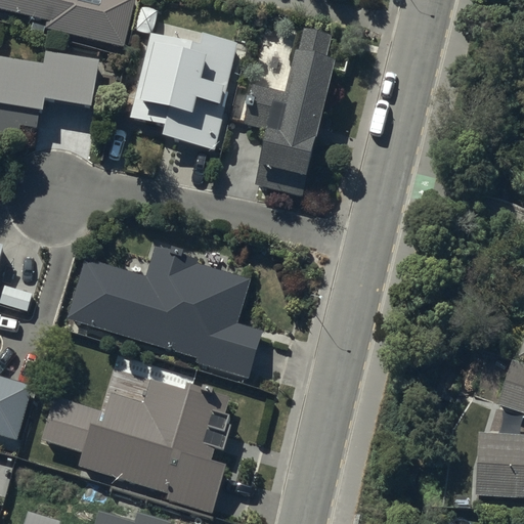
[(0,0),(0,8),(47,20),(46,27),(126,46),(137,0),(0,0)]
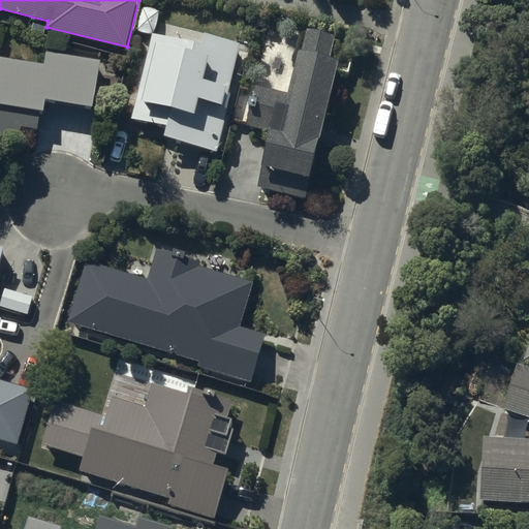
[(131,119),(155,124),(152,133),(219,149),(244,42),(198,32),(196,39),(152,29),(131,119)]
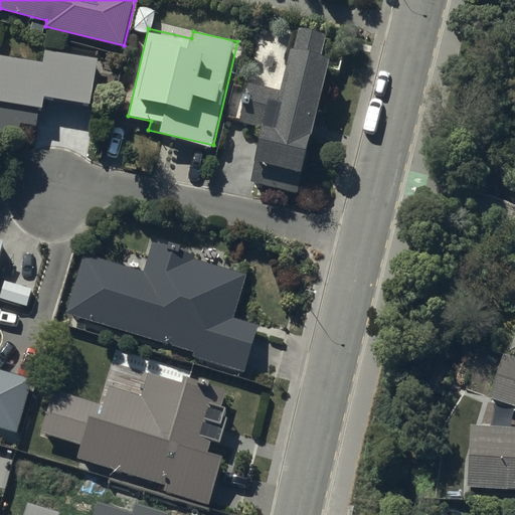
[(239,133),(260,137),(249,182),(305,195),(319,135),(326,137),(329,121),(320,119),(334,54),(322,51),(326,33),(302,28),(298,46),(292,44),(281,89),(251,82),(239,133)]
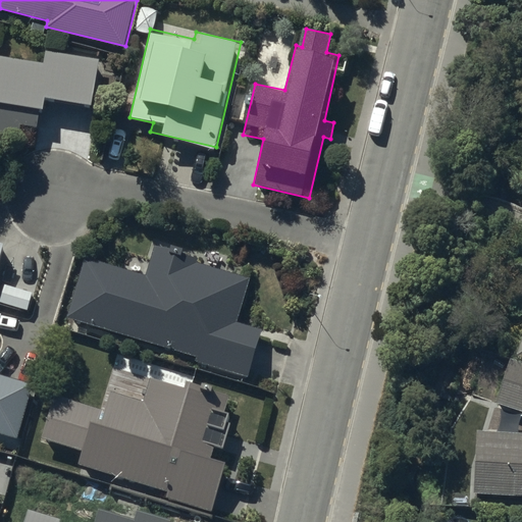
[(0,56),(0,139),(17,143),(22,122),(38,125),(41,110),(93,120),(105,63),(44,51),(41,65),(0,56)]
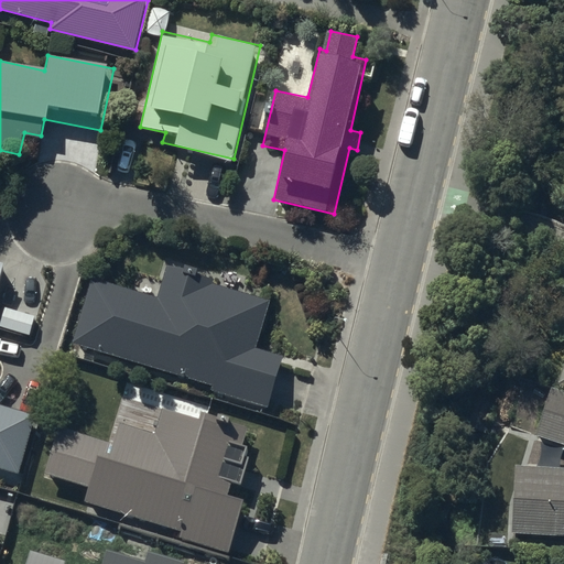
[(94,277),(73,345),(270,408),(286,355),(256,345),(271,297),(174,267),(163,299),(94,277)]
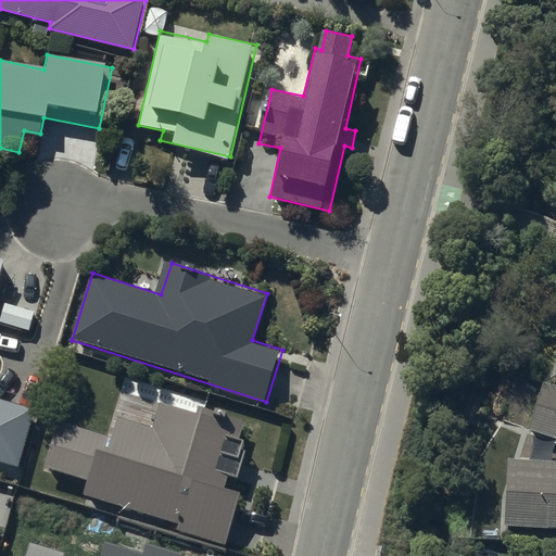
[(555,392),(545,389),(529,437),(555,445),(555,392)]
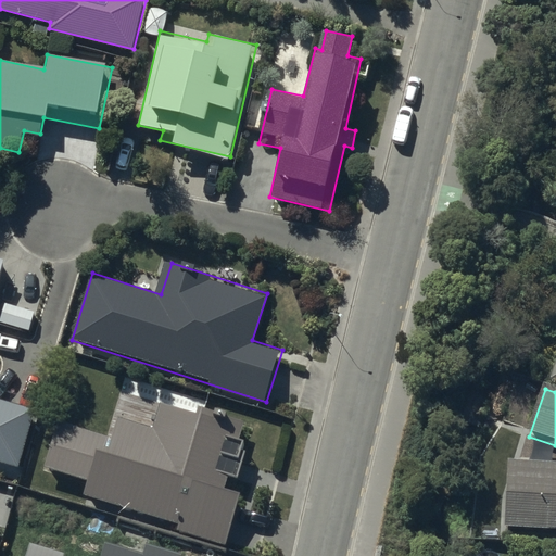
[(61,413),(48,454),(91,467),(86,482),(225,525),(242,467),(223,460),(238,412),(163,390),(154,420),(116,409),(111,428),(61,413)]
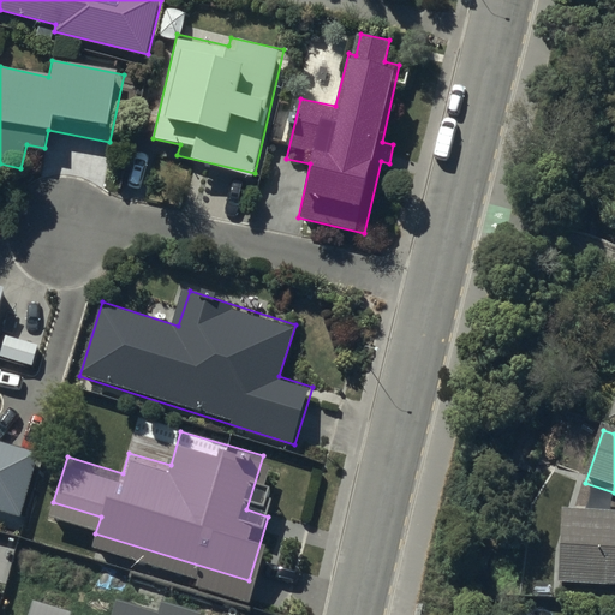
[(0,507),(18,512),(35,452),(0,441),(0,507)]
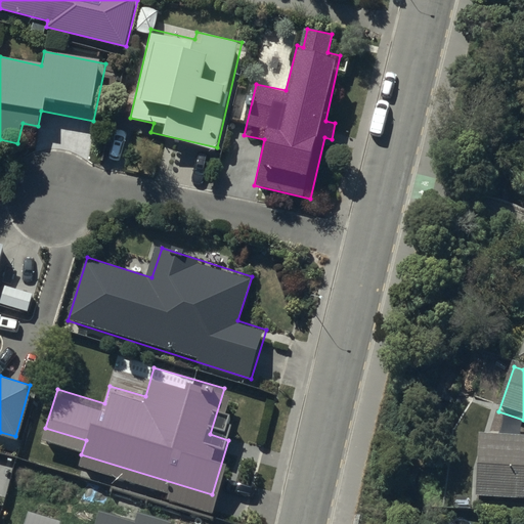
[(477,500),(523,503),(523,441),(480,439),(477,500)]
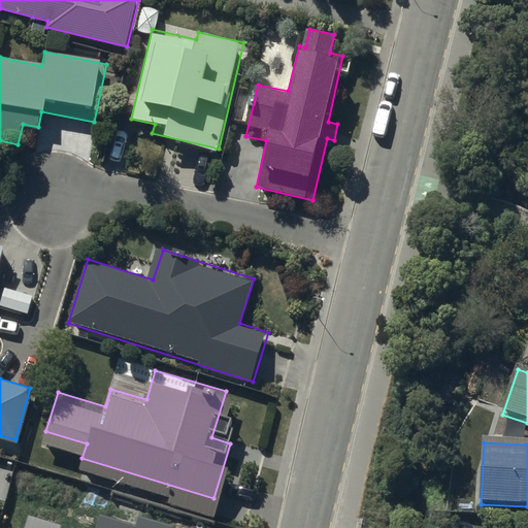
[(166,527),(159,526),(161,518),(131,510),(129,519),(93,509),(88,527),(166,527)]
